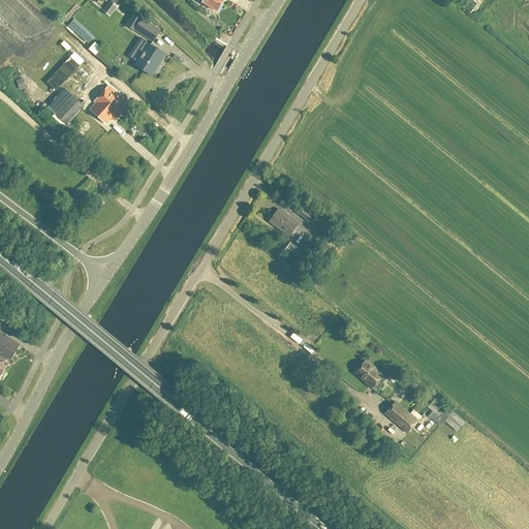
[(109,0),(101,9),(110,17),(118,7),(109,0)]
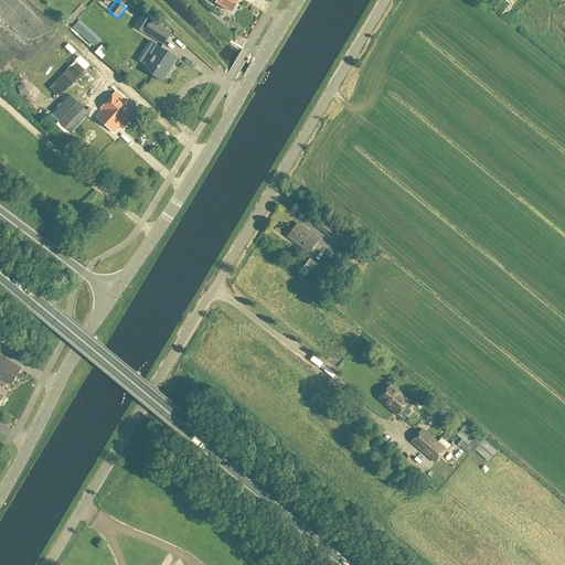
[(233,12),(240,0),(217,0),(216,2),(219,3),(217,6),(222,8),(223,7),(233,12)]
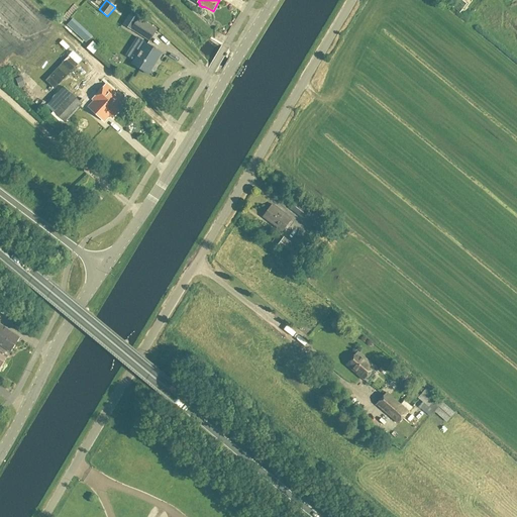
[(138,18),(130,13),(123,24),(131,29),(138,18)]
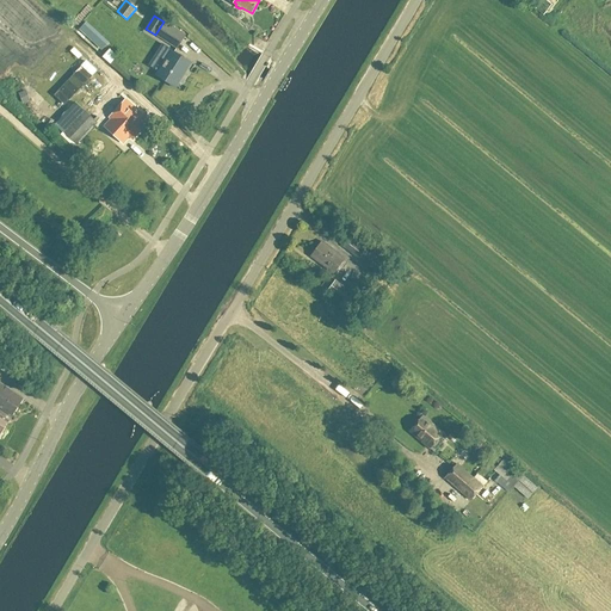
[(185,36),(164,22),(155,35),(177,49),(185,36)]
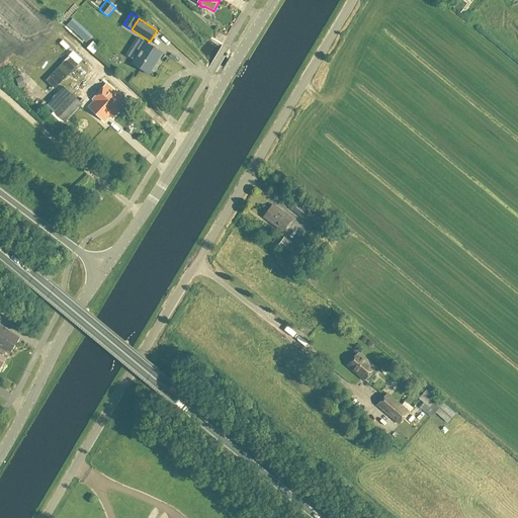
[(146,42),(132,64),(149,74),(162,54),(146,42)]
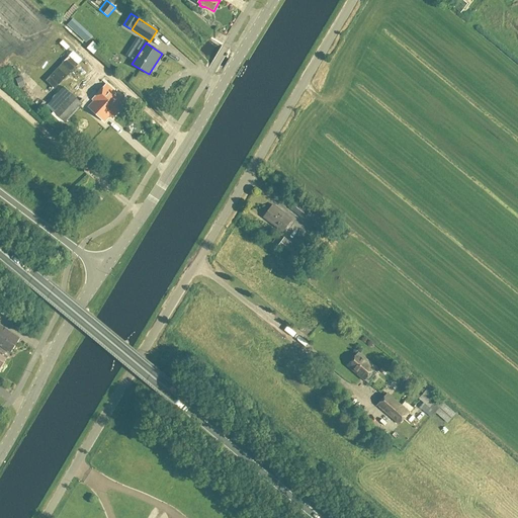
[(92,99),(113,118),(127,103),(106,84),(92,99)]
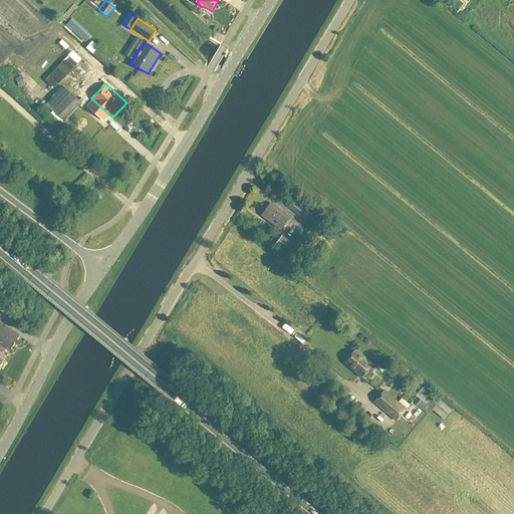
[(64,121),(82,103),(70,92),(53,110),(64,121)]
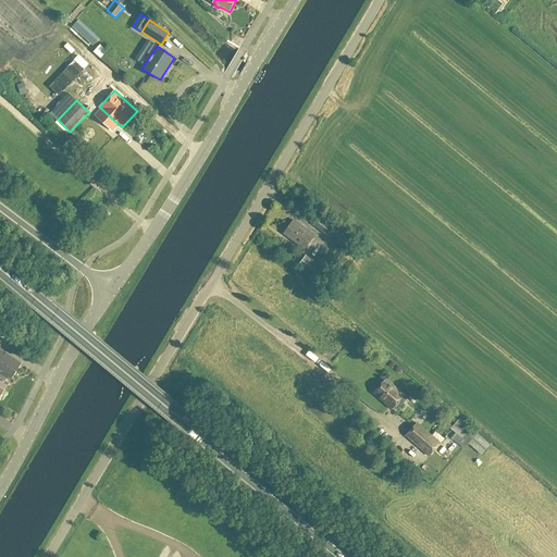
[(312,225),(344,250),(350,242),(319,217),(312,225)]
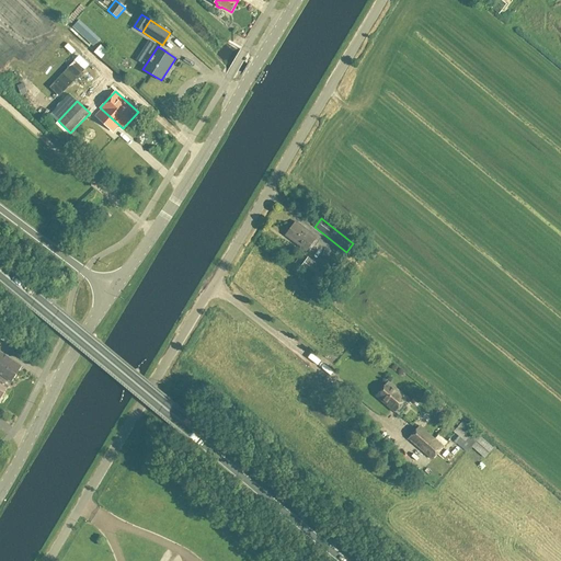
[(285,236),(306,251),(317,238),(296,221),(285,236)]
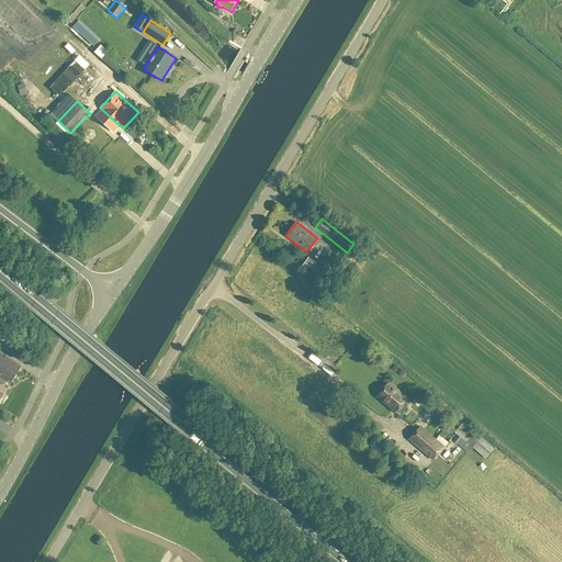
[(300,268),(316,280),(324,269),(307,257),(300,268)]
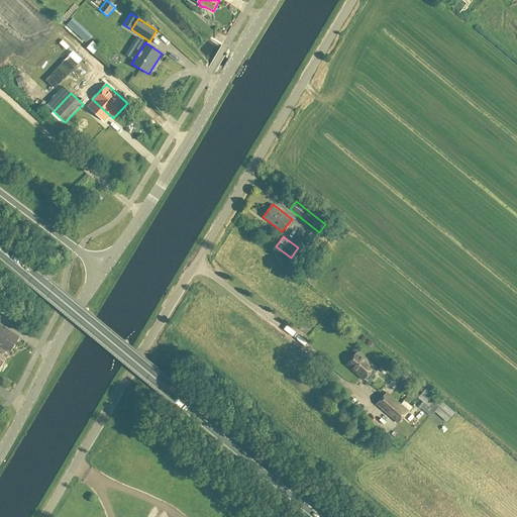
[(0,345),(10,352),(20,338),(0,324),(0,367),(7,356),(0,351),(0,345)]
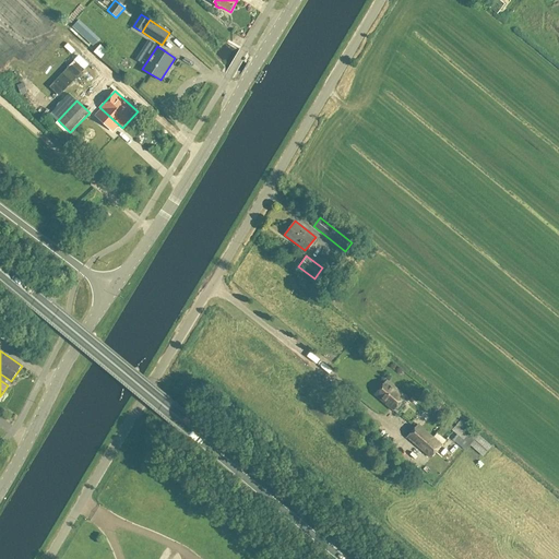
[(393,411),(397,414),(408,402),(404,399),(405,396),(387,380),(375,394),(393,411)]
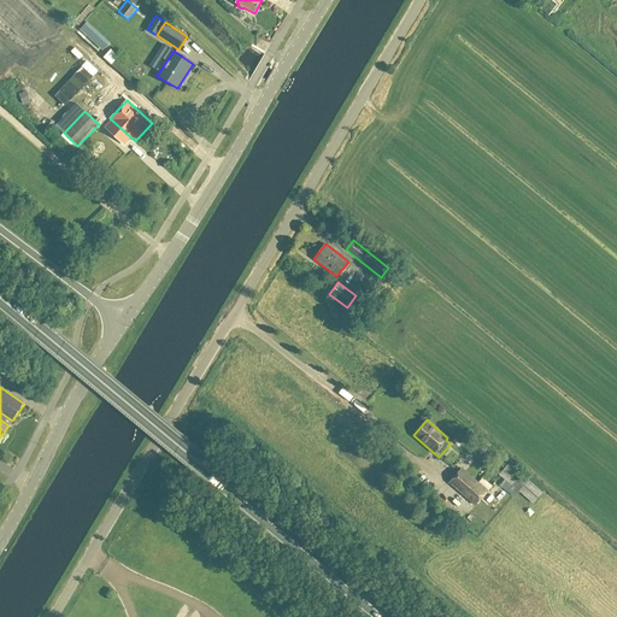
[(499,485),(513,498),(519,492),(533,504),(542,492),(515,468),(499,485)]
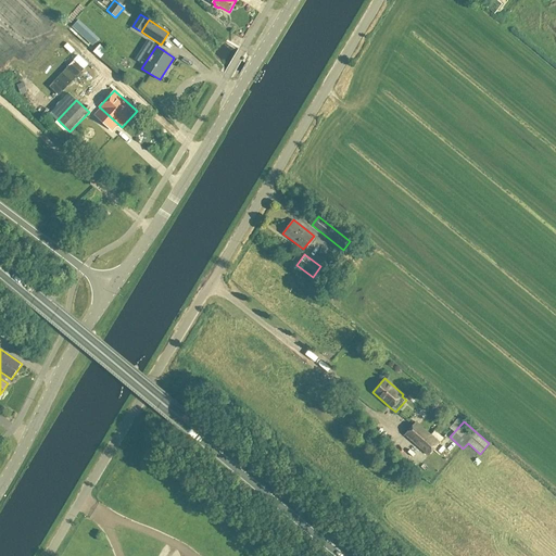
[(405,434),(428,455),(439,442),(415,422),(405,434)]
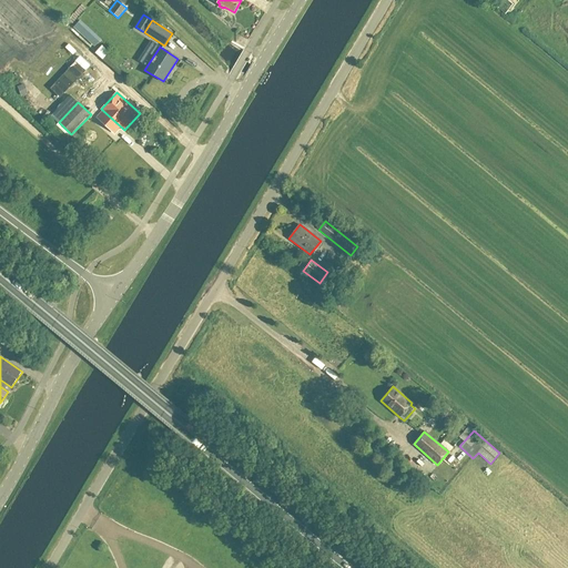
[(446,437),(442,442),(449,449),(453,445),(446,437)]
